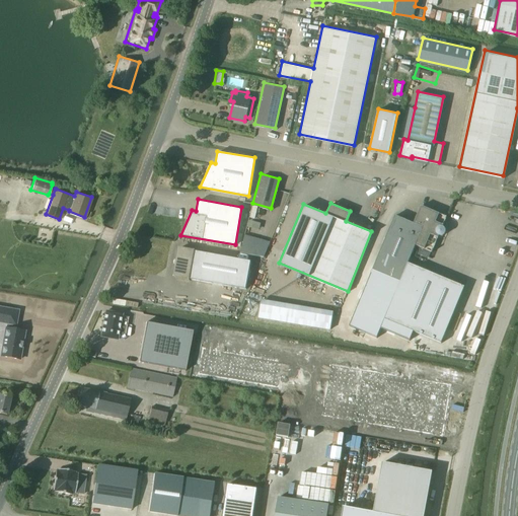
[(408,327),(440,341),(463,284),(408,261),(415,243),(424,246),(429,232),(437,235),(438,233),(440,234),(442,233),(444,232),(445,229),(445,227),(443,225),(442,224),(443,222),(435,220),(438,211),(420,204),(413,221),(394,213),(371,268),(399,280),(384,317),(389,319),(383,335),(401,343),(408,327)]
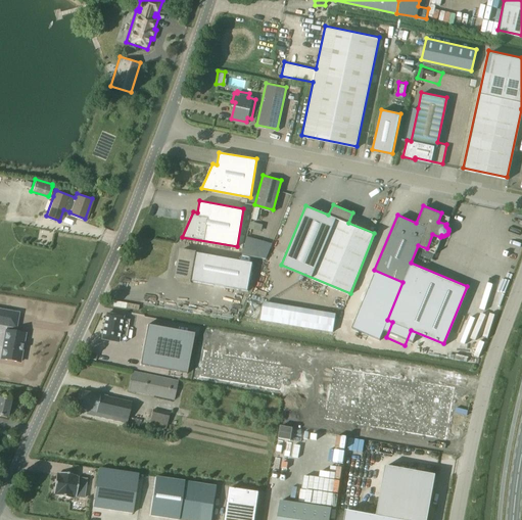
[(257,228),(259,223),(249,219),(247,225),(257,228)]
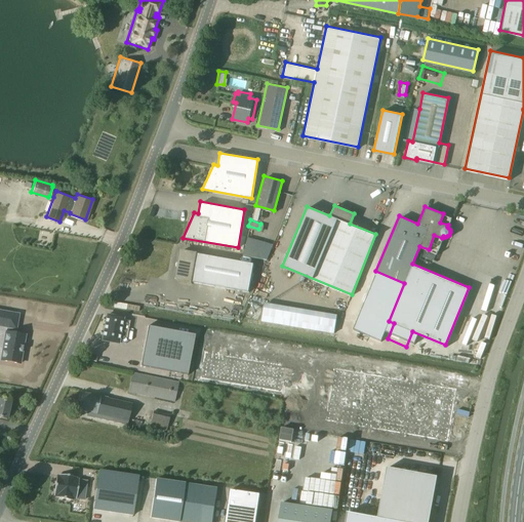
[(253,263),(180,249),(175,278),(248,291),(253,263)]
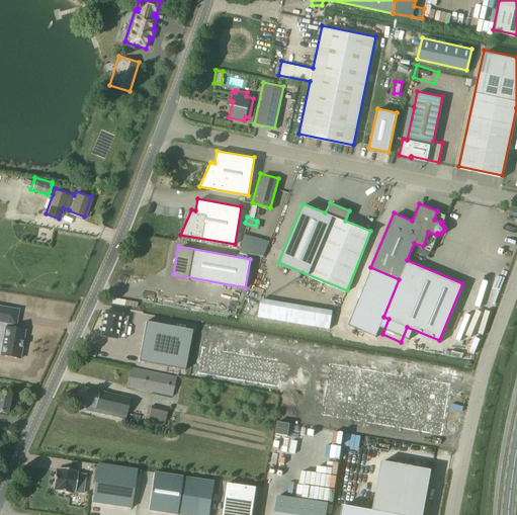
[(259,302),(257,315),(329,327),(331,314),(325,313),(259,302)]
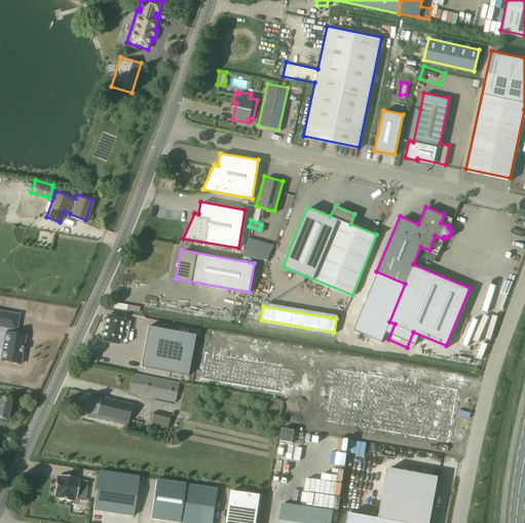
[(0,324),(7,326),(6,331),(5,330),(0,359),(19,362),(24,334),(12,332),(13,327),(15,327),(17,312),(0,309),(0,324)]
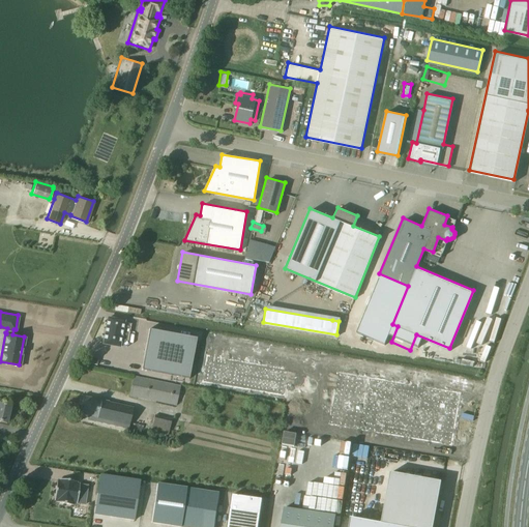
[(122,320),(106,317),(100,343),(117,346),(120,329),(127,331),(128,323),(121,321),(122,320)]
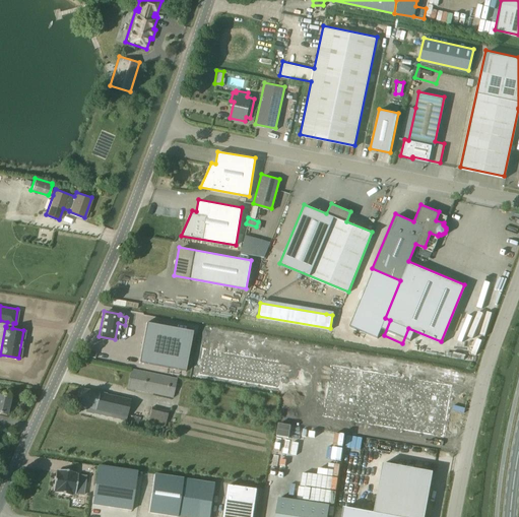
[(190,329),(142,320),(135,361),(183,370),(190,329)]
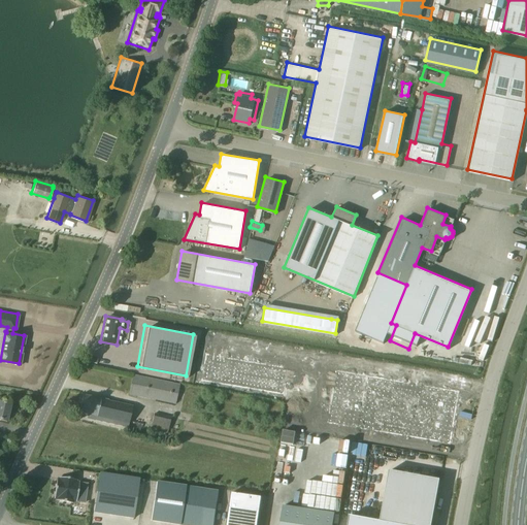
[(287,367),(205,352),(201,378),(283,393),(287,367)]
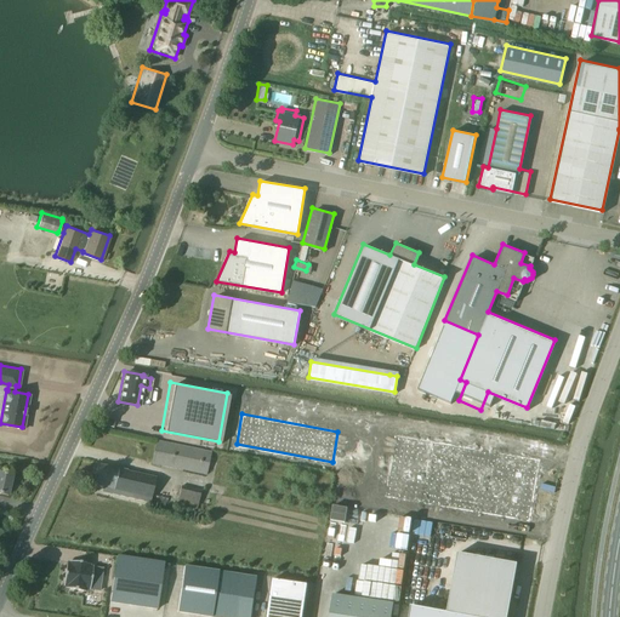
[(538,456),(393,430),(382,493),(527,518),(538,456)]
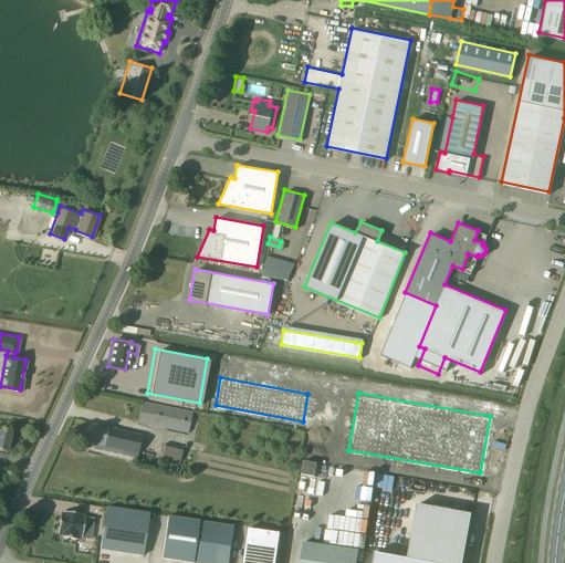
[(192,409),(142,399),(137,420),(188,431),(192,409)]
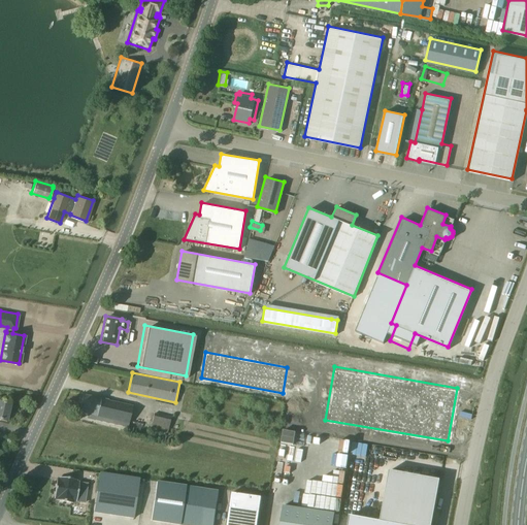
[(132,404),(83,392),(78,409),(88,412),(87,416),(127,425),(132,404)]
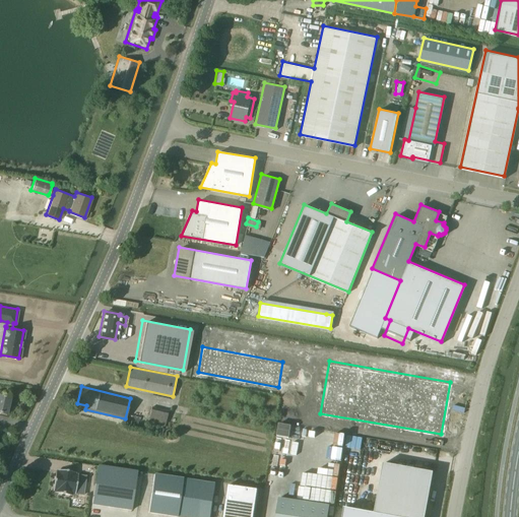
[(0,410),(6,412),(10,396),(0,393),(0,410)]
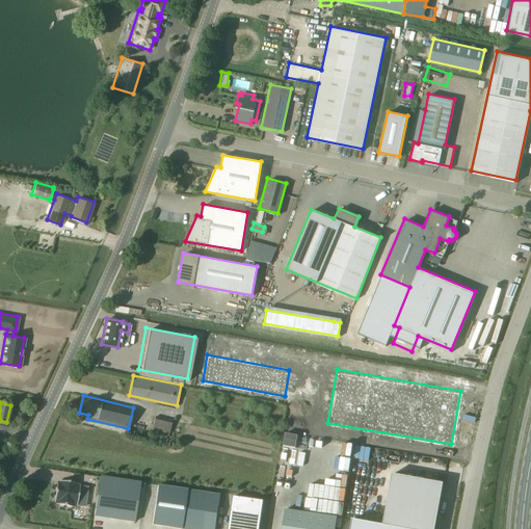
[(171,418),(155,414),(150,433),(167,438),(171,418)]
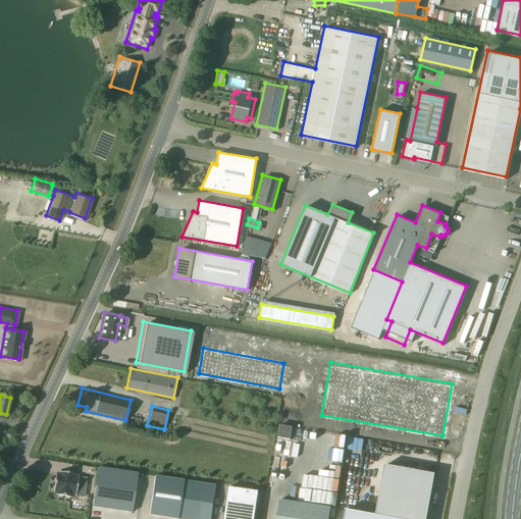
[(342,518),(425,518),(434,472),(364,459),(355,509),(345,507),(342,518)]
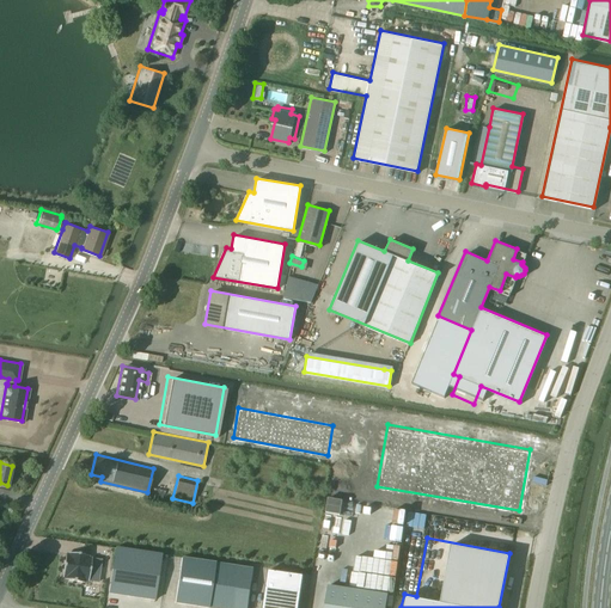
[(160,552),(114,545),(108,591),(153,597),(160,552)]
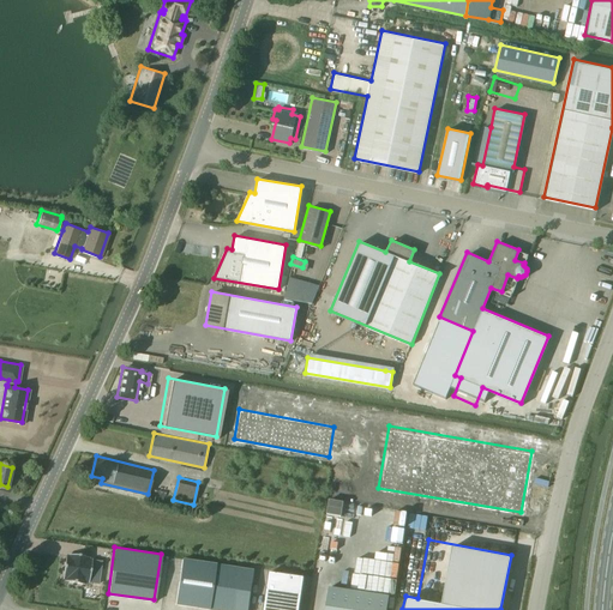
[(88,555),(68,551),(67,554),(65,554),(61,575),(65,577),(64,579),(84,581),(84,579),(97,581),(100,568),(90,567),(91,557),(88,557),(88,555)]
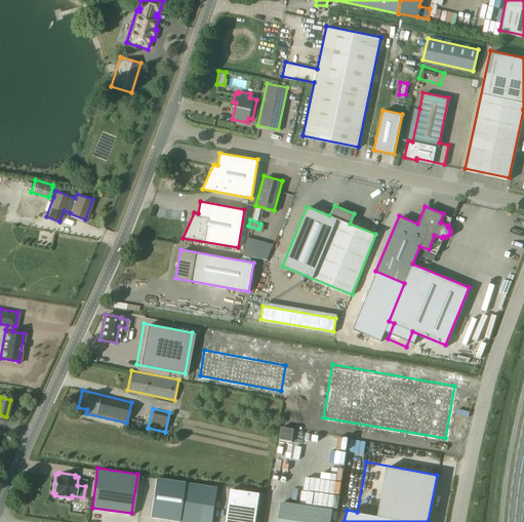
[(177,520),(184,481),(155,477),(149,516),(177,520)]
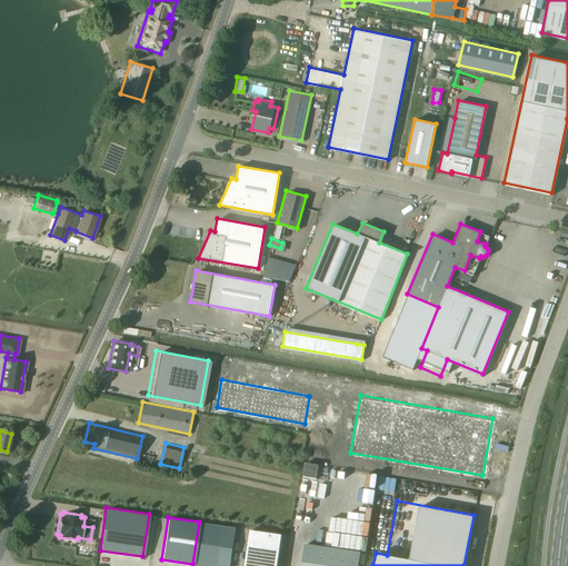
[(229,565),(235,526),(199,522),(192,564),(209,565),(229,565)]
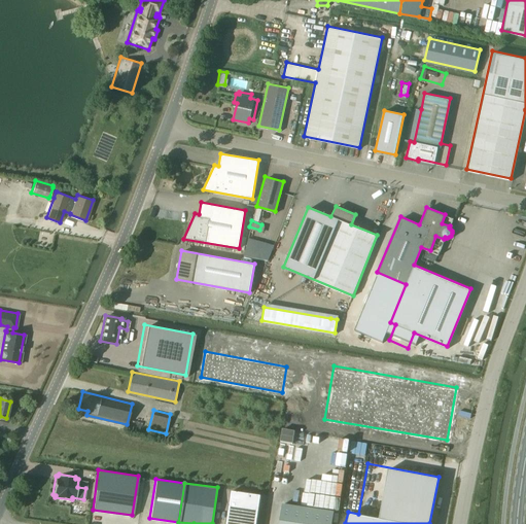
[(344,508),(346,487),(338,486),(337,494),(317,492),(315,503),(344,508)]
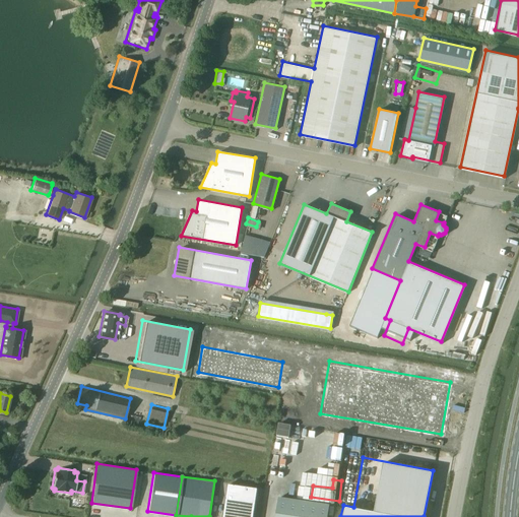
[(228,480),(221,516),(252,516),(257,485),(228,480)]
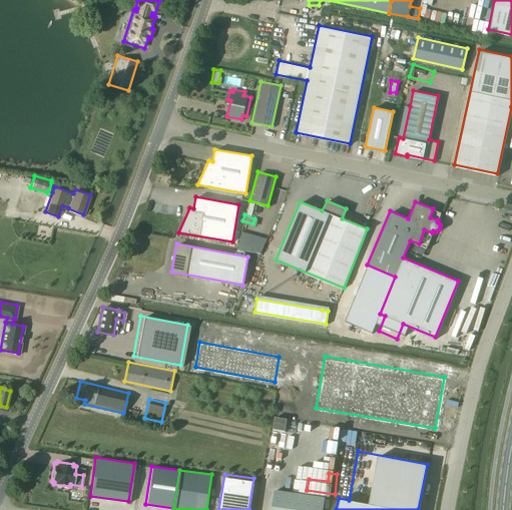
[(274,489),(271,509),(322,509),(325,497),(274,489)]
